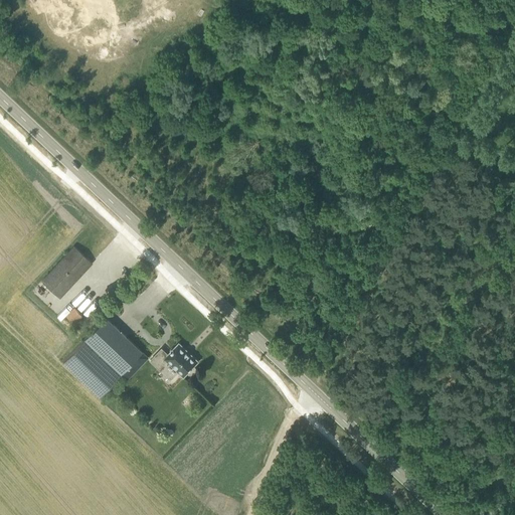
[(41,281),(59,298),(93,263),(74,245),(41,281)]
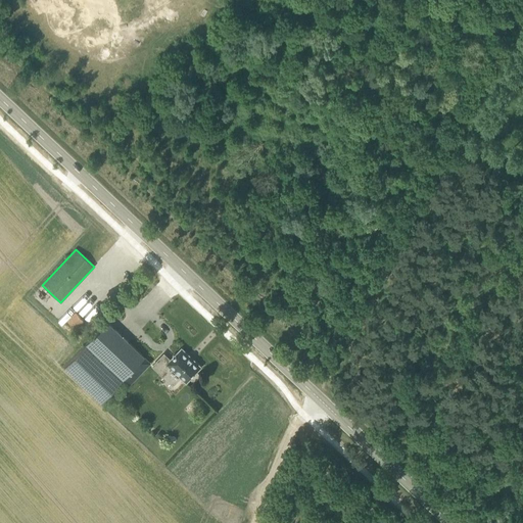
[(75,313),(66,321),(75,329),(83,322),(75,313)]
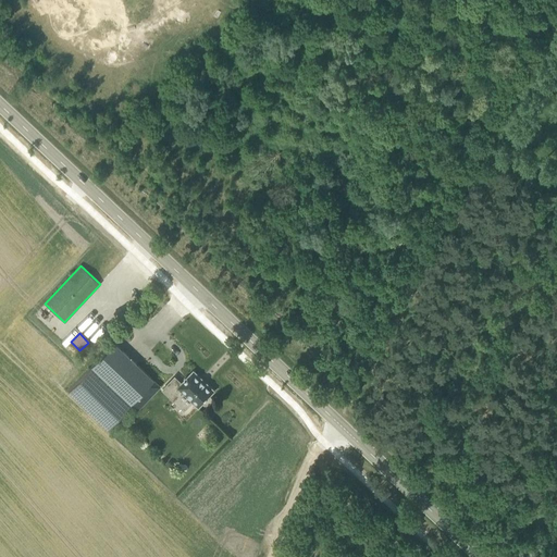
[(114,342),(107,350),(67,390),(108,428),(153,380),(114,342)]
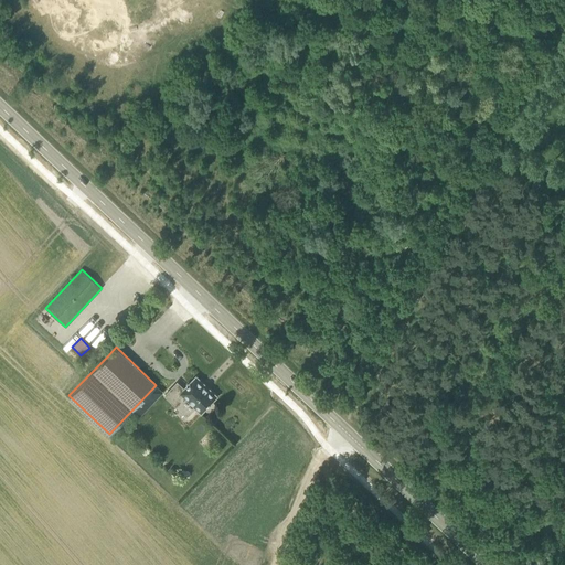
[(164,395),(178,407),(185,398),(201,413),(205,407),(208,409),(210,408),(211,408),(212,406),(213,405),(213,403),(212,402),(216,396),(209,388),(209,387),(204,383),(204,384),(195,376),(190,383),(185,383),(187,386),(183,388),(177,382),(164,395)]
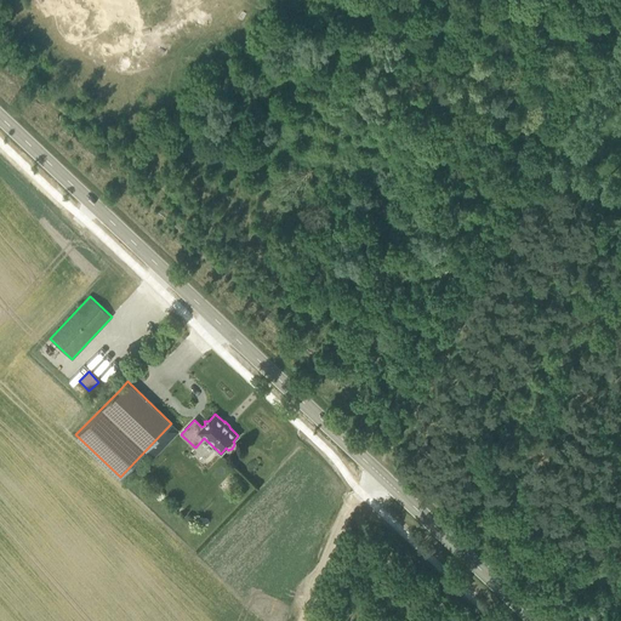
[(431,446),(425,440),(419,446),(426,453),(431,446)]
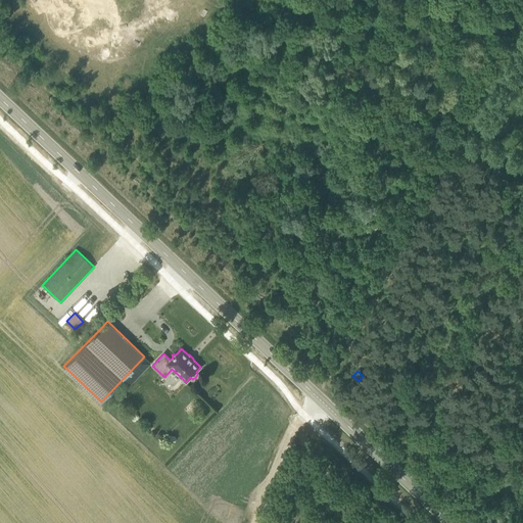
All buildings are outlined.
